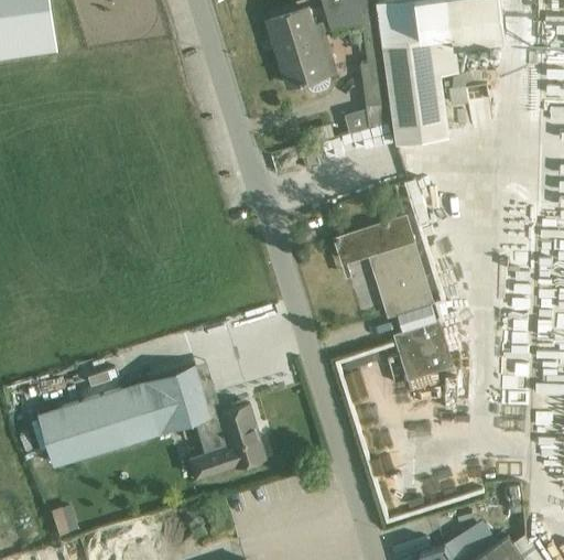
[(0,0),(0,58),(58,51),(51,0),(0,0)]
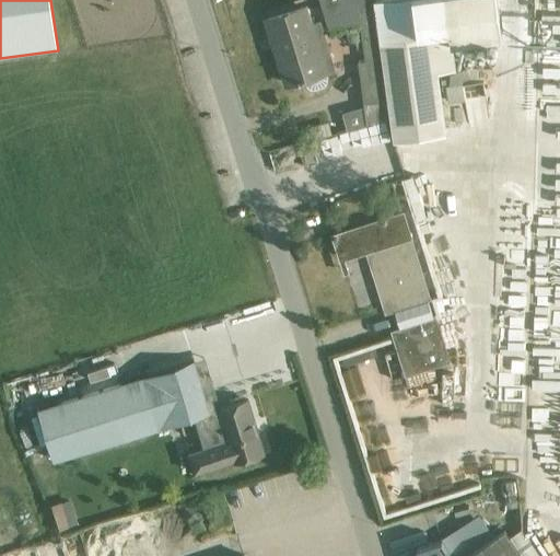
[(319,0),(330,37),(360,29),(365,65),(359,66),(369,129),(391,126),(393,145),(446,137),(438,78),(459,74),(455,45),(504,37),(498,0),(401,0),(376,4),(375,0),(319,0)]
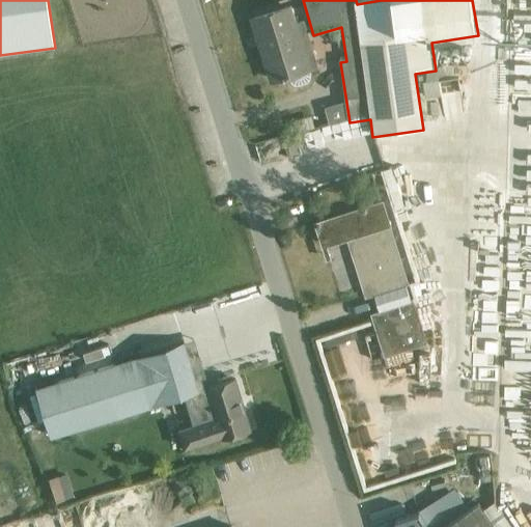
[(284,81),(289,80),(291,85),(295,87),(300,88),(308,85),(310,82),(312,79),(310,72),(317,70),(304,26),(295,28),(289,11),(254,23),(273,84),(284,80),(284,81)]
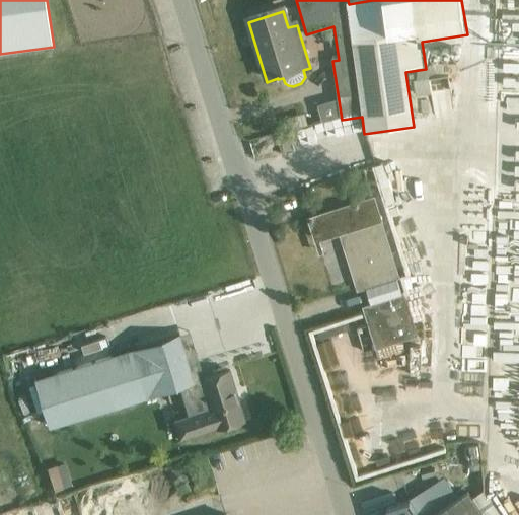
[(294,155),(289,136),(278,139),(283,158),(294,155)]
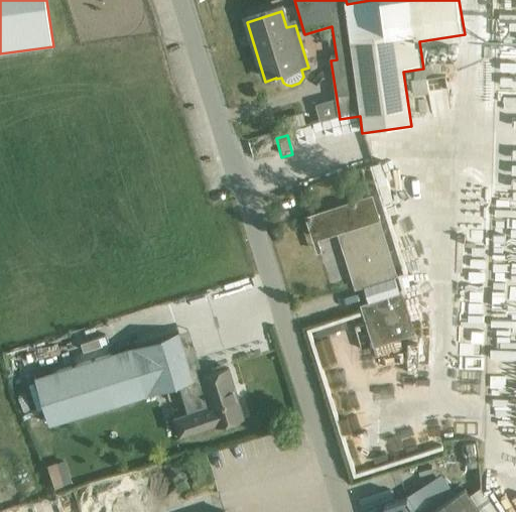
[(369,202),(328,215),(307,221),(314,243),(339,235),(357,291),(394,279),(369,202)]
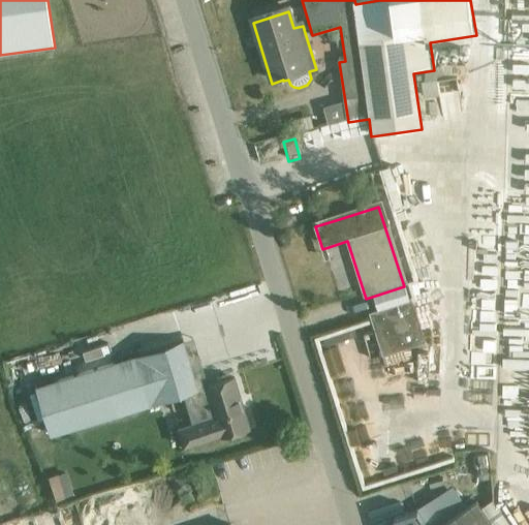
[(440,311),(441,295),(411,306),(372,318),(384,358),(426,345),(426,343),(443,337),(437,321),(435,313),(440,311)]
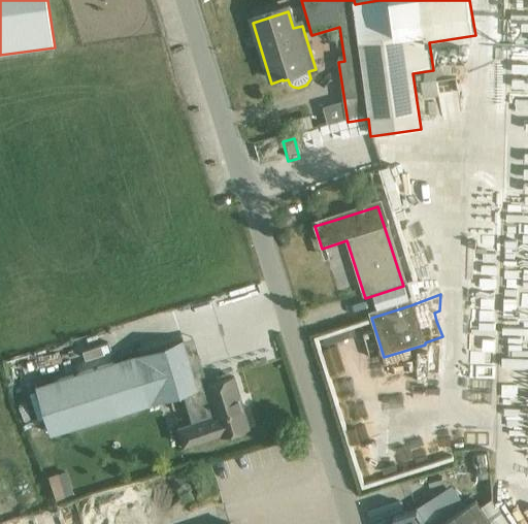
[(155,354),(134,360),(150,408),(169,402),(189,396),(174,348),(155,354)]
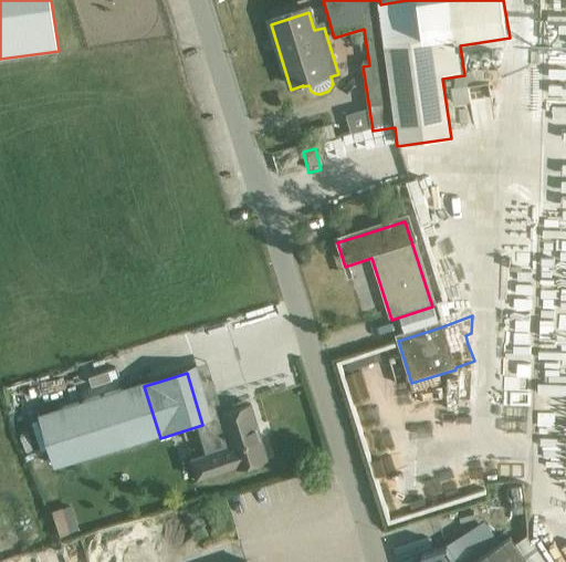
[(144,385),(38,417),(54,470),(160,438),(144,386),(144,385)]
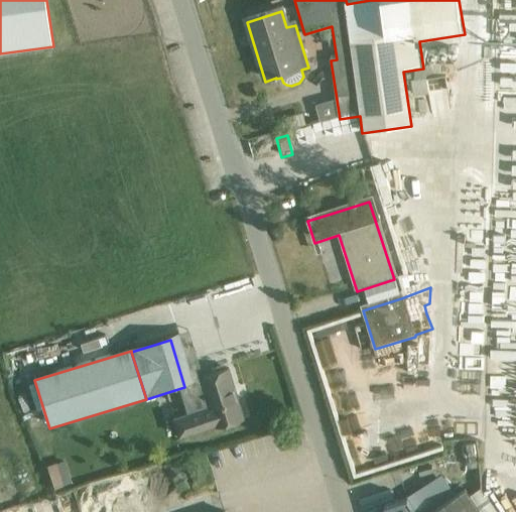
[(229,373),(202,381),(211,410),(174,421),(179,439),(217,428),(217,429),(244,421),(229,373)]
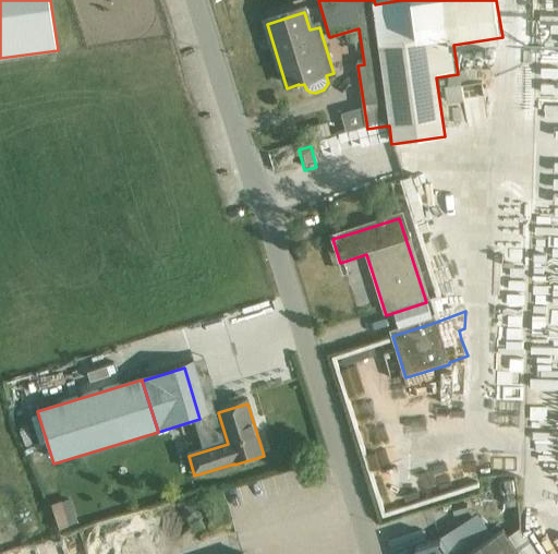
[(70,501),(51,503),(55,528),(73,526),(70,501)]
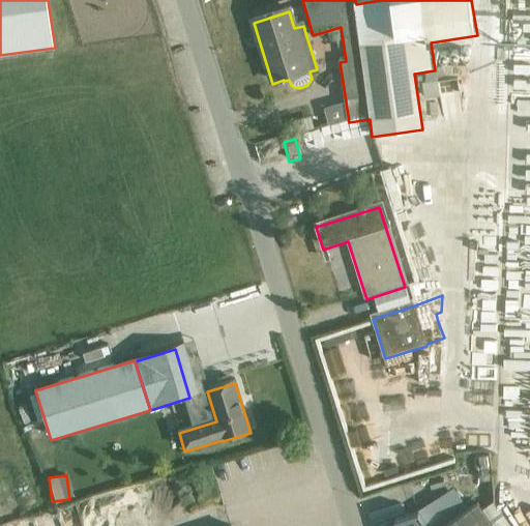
[(490,525),(478,506),(448,525),(490,525)]
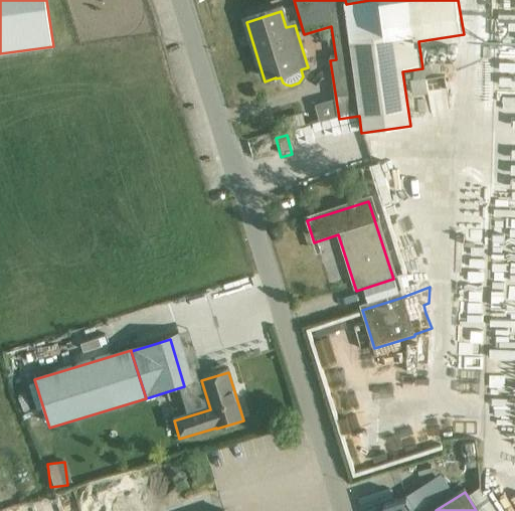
[(412,510),(406,500),(402,502),(383,507),(384,510),(412,510)]
